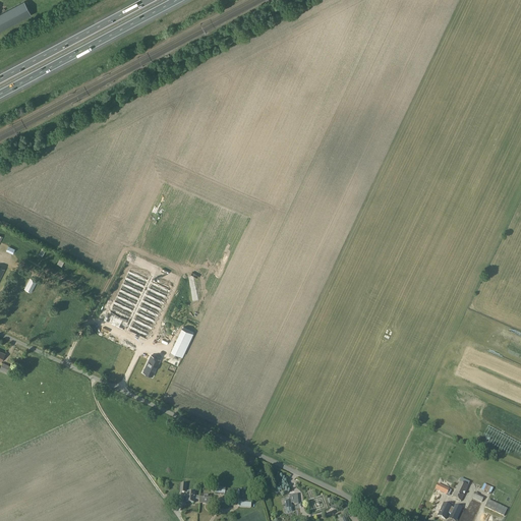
[(0,32),(33,14),(24,0),(23,0),(0,12),(0,32)]
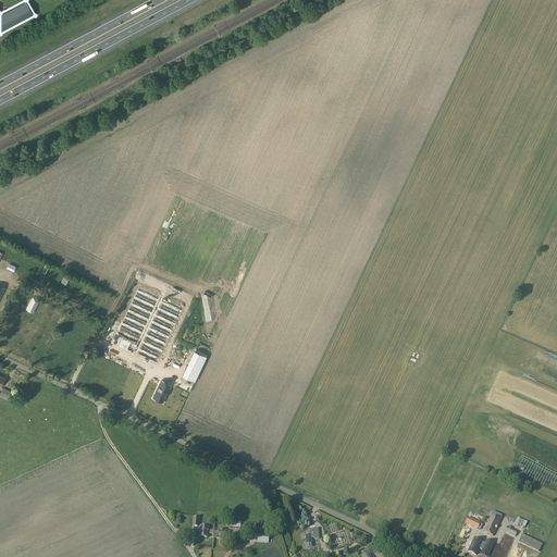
[(65,273),(61,283),(65,285),(71,275),(65,273)]
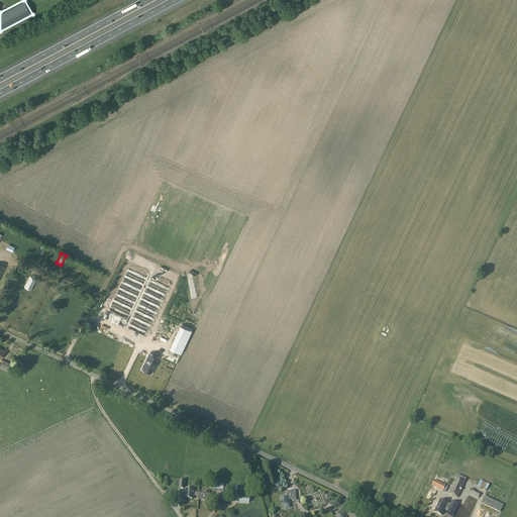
[(143,260),(139,269),(145,271),(145,270),(150,272),(153,264),(143,260)]
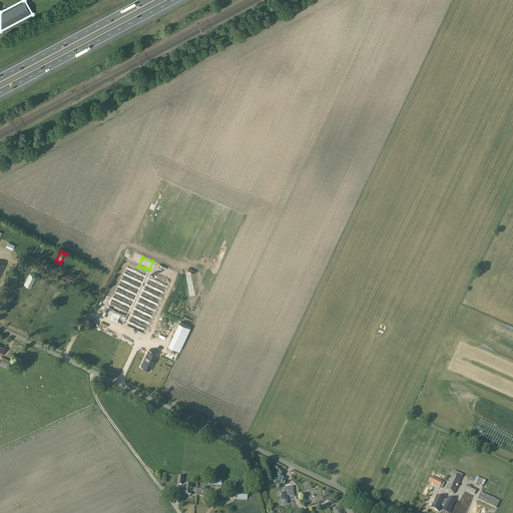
[(168,285),(128,266),(104,316),(144,335),(168,285)]
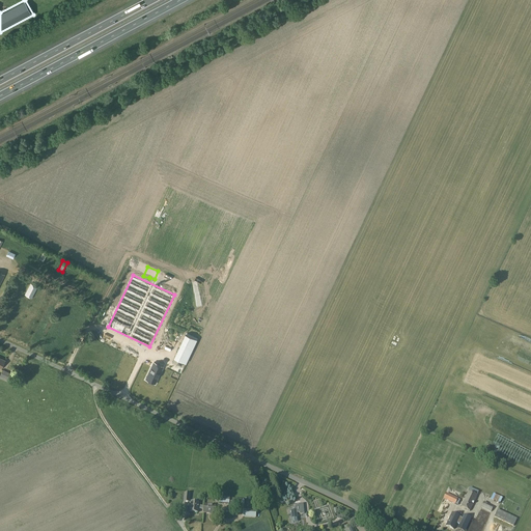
[(167,280),(165,285),(175,288),(177,283),(167,280)]
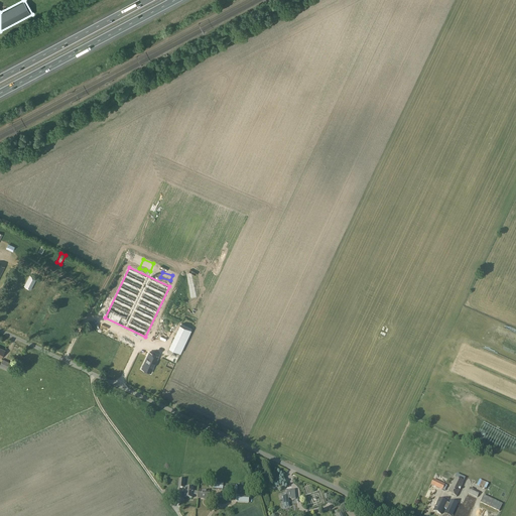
[(31,290),(36,279),(30,275),(24,286),(31,290)]
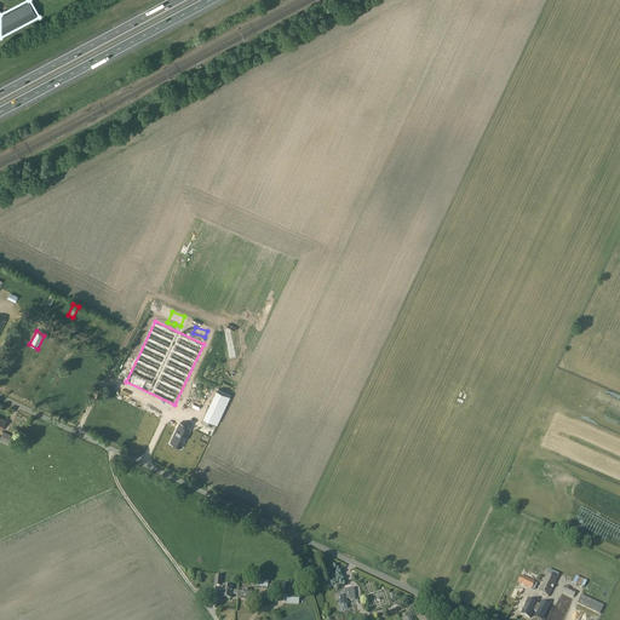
[(216,391),(204,418),(217,425),(230,397),(216,391)]
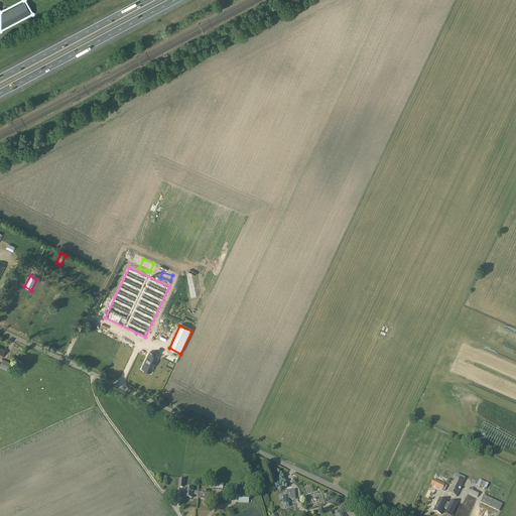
[(150,373),(158,356),(149,352),(141,369),(150,373)]
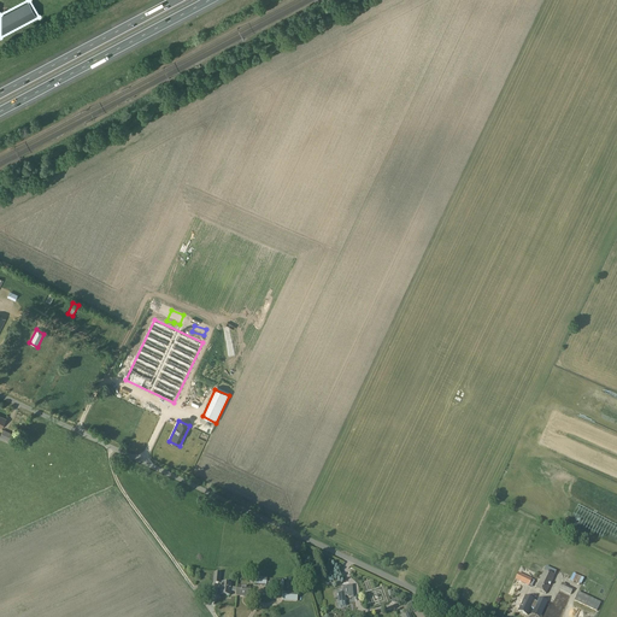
[(18,436),(4,430),(0,436),(0,439),(13,446),(18,436)]
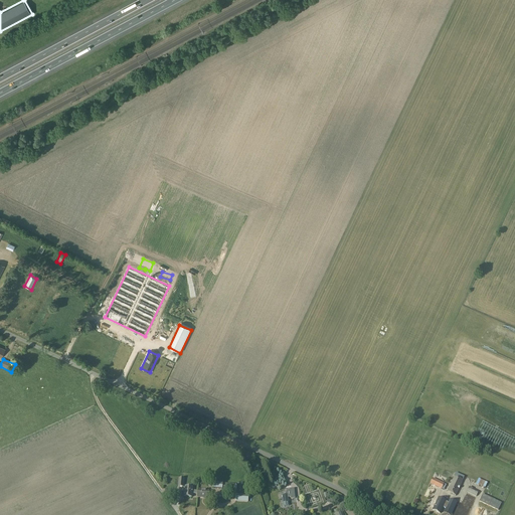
[(171,362),(163,359),(159,369),(167,373),(171,362)]
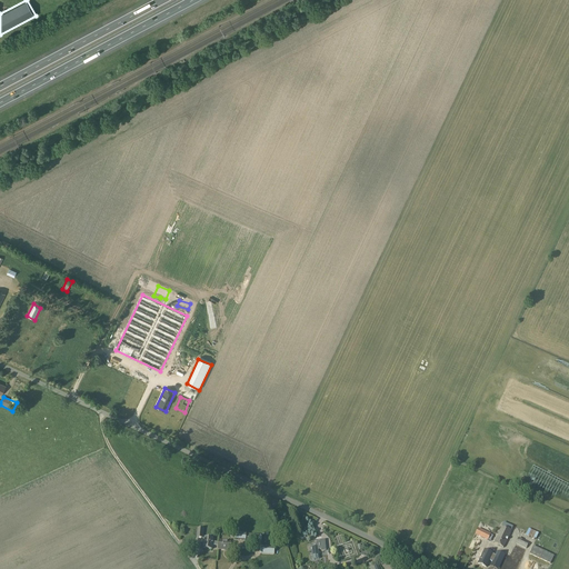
[(526,502),(518,499),(515,508),(511,507),(508,513),(511,515),(507,523),(513,527),(526,502)]
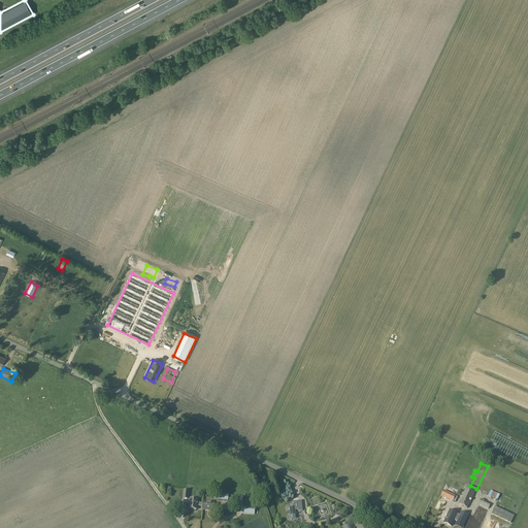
[(460,500),(457,499),(456,501),(459,502),(458,504),(467,508),(474,493),(465,488),(460,500)]
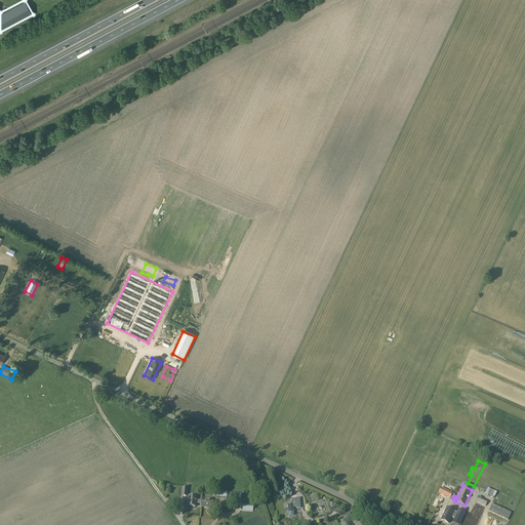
[(452,499),(453,498),(454,496),(455,494),(448,491),(445,496),(452,499)]
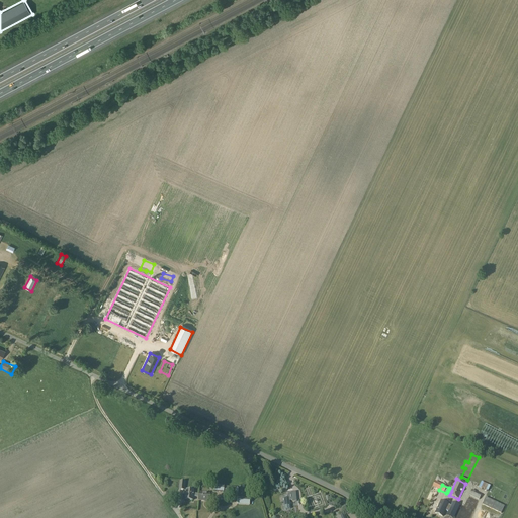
[(196,497),(197,494),(193,493),(194,491),(186,490),(185,499),(192,500),(193,496),(196,497)]
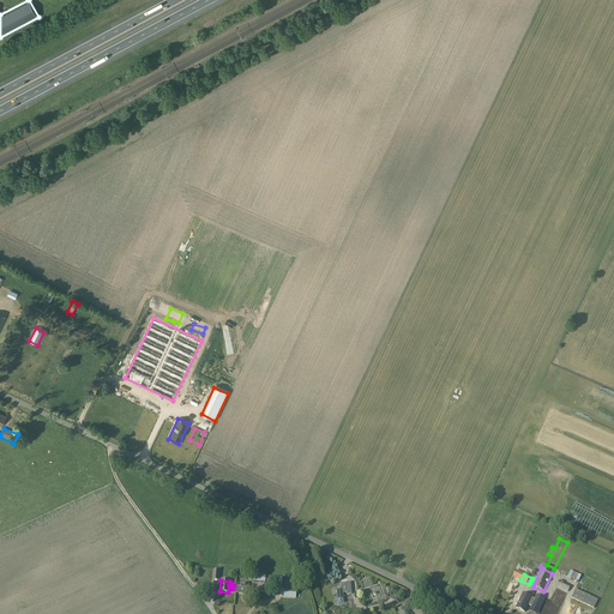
[(567,591),(570,587),(559,582),(557,587),(557,588),(567,593),(567,591)]
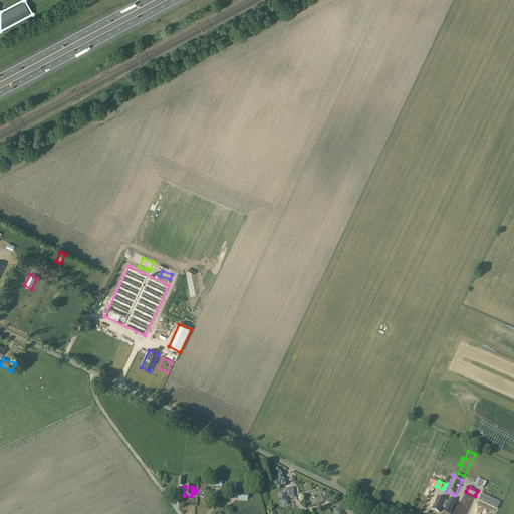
[(196,490),(195,493),(197,493),(197,496),(208,497),(209,489),(198,488),(198,490),(196,490)]
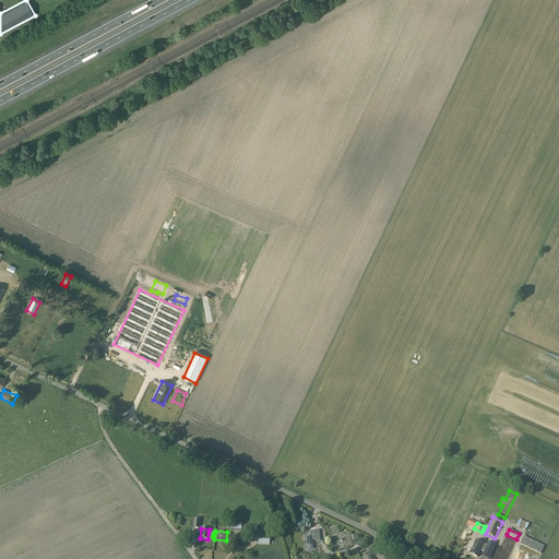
[(312,549),(312,540),(316,539),(316,542),(320,540),(319,531),(314,531),(314,533),(311,533),(311,537),(307,537),(308,549),(312,549)]
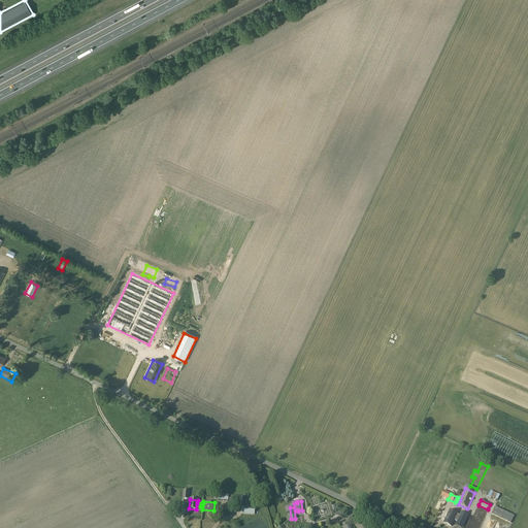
[(316,518),(323,516),(319,503),(312,505),(316,518)]
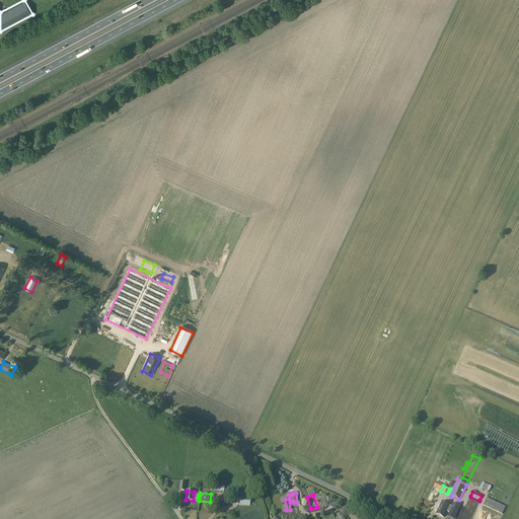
[(250,499),(237,498),(237,505),(250,506),(250,499)]
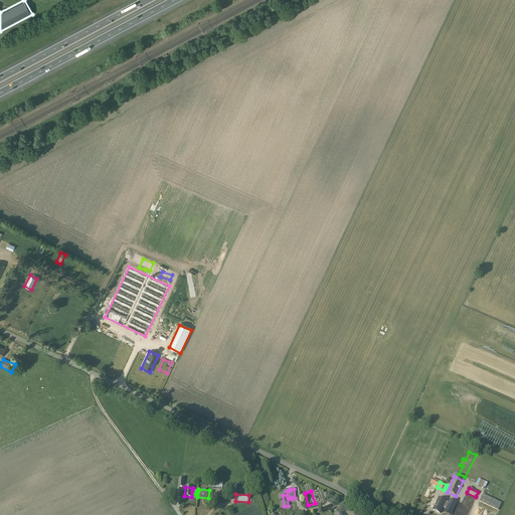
[(498,510),(502,503),(483,494),(480,501),(498,510)]
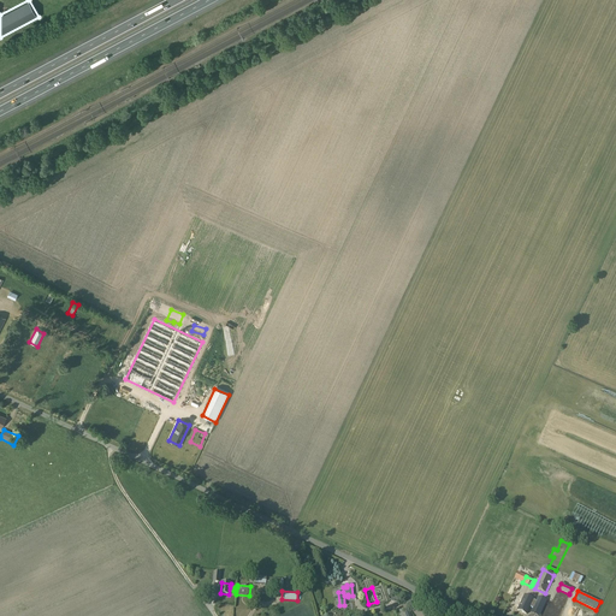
[(525,596),(517,610),(526,614),(533,599),(525,596)]
